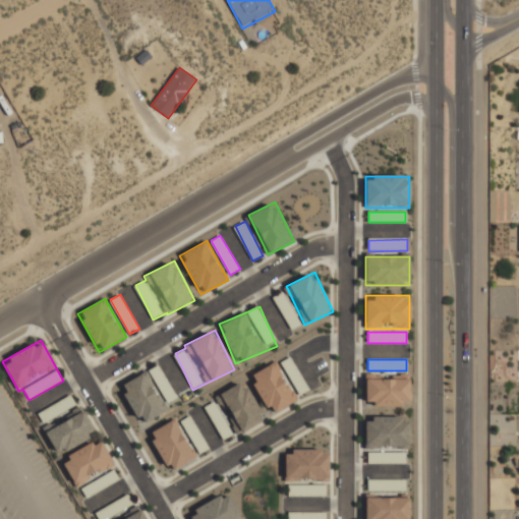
[(269,415),(296,403),(279,362),(251,375),(269,415)]
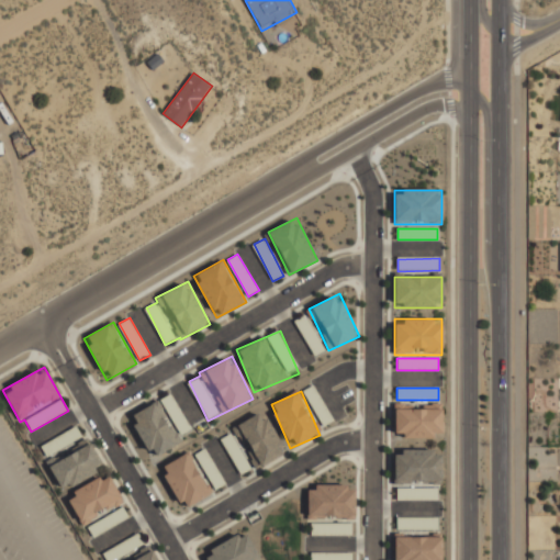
[(193,435),(172,393),(129,415),(149,457),(193,435)]
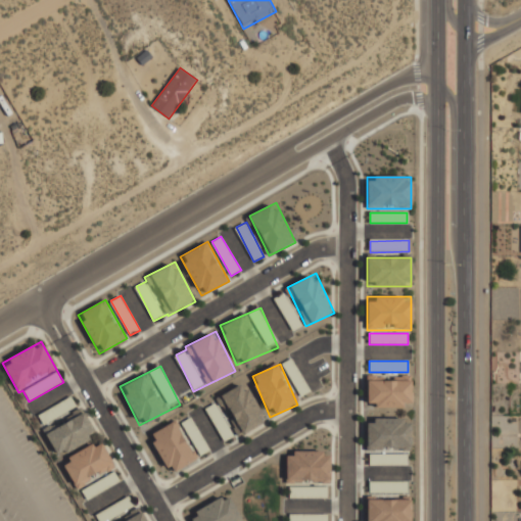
[(410,406),(410,381),(368,381),(368,406),(410,406)]
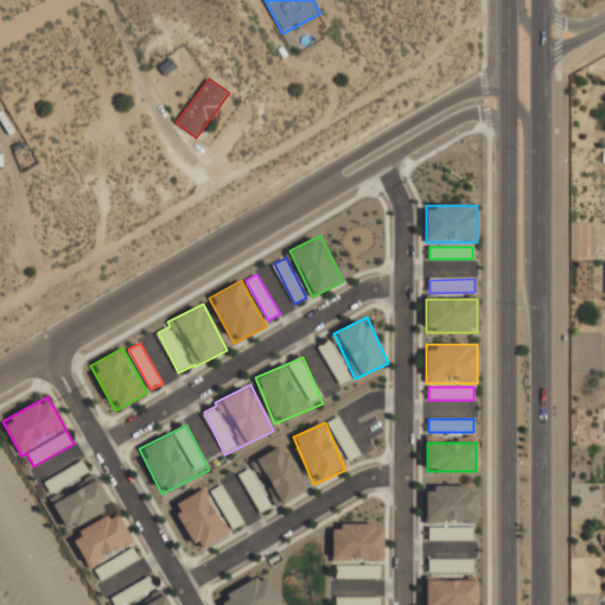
[(254,460),(276,507),(309,491),(286,445),(254,460)]
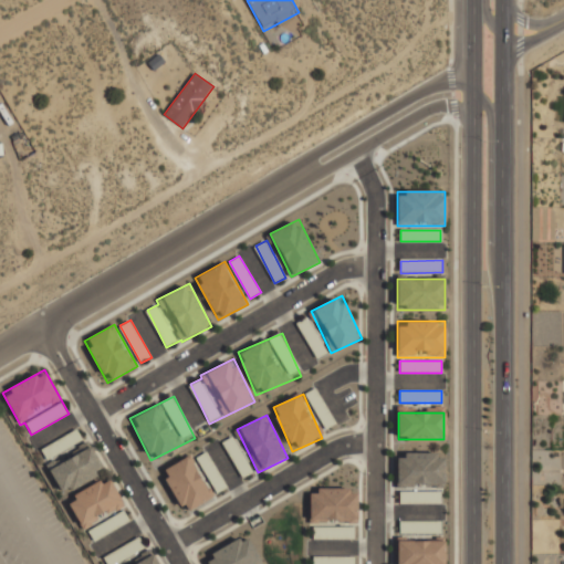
[(83,439),(76,428),(40,450),(47,461),(83,439)]
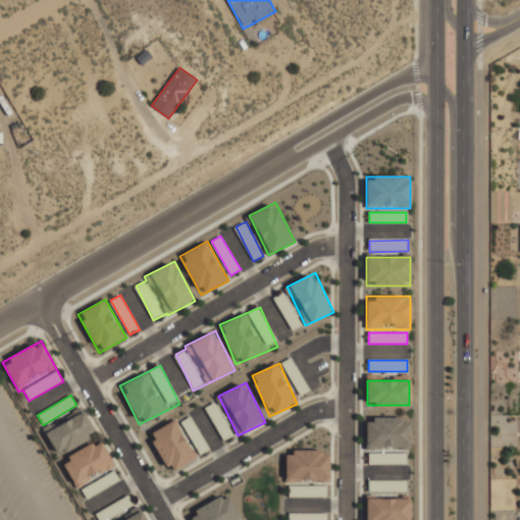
[(232,436),(216,402),(207,406),(222,442),(232,436)]
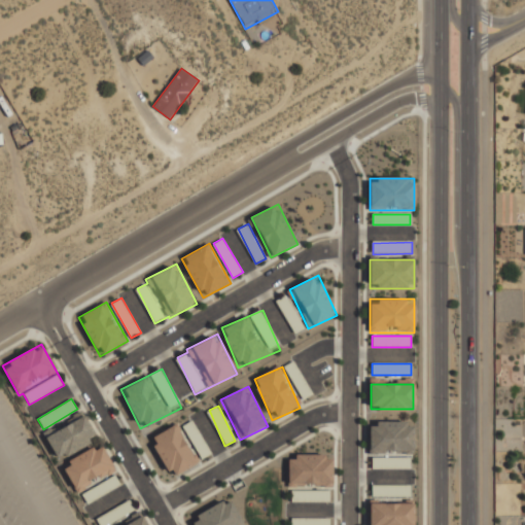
[(46,436),(59,460),(98,440),(85,416),(46,436)]
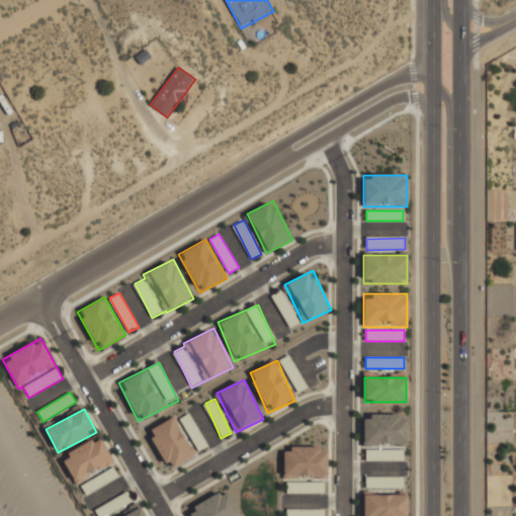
[(179,420),(199,451),(208,445),(188,414),(179,420)]
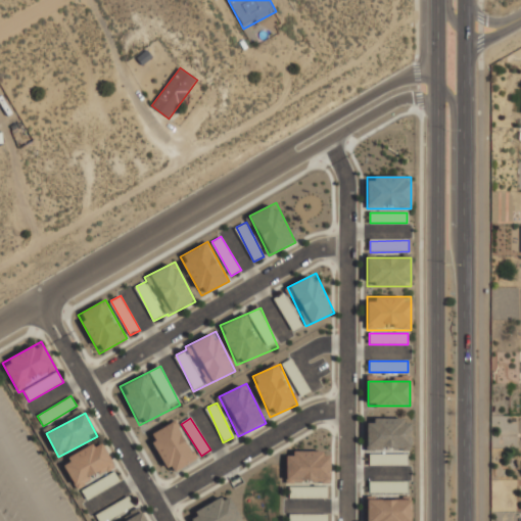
[(148,437),(171,474),(197,459),(176,421),(148,437)]
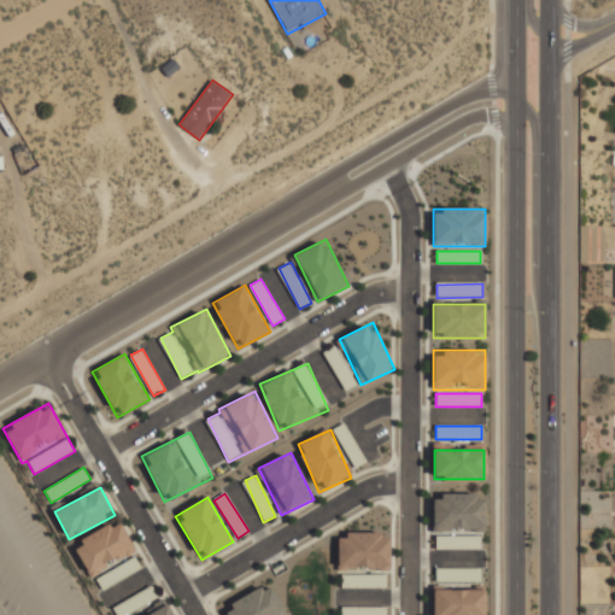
[(433,497),(434,532),(485,531),(485,497),(433,497)]
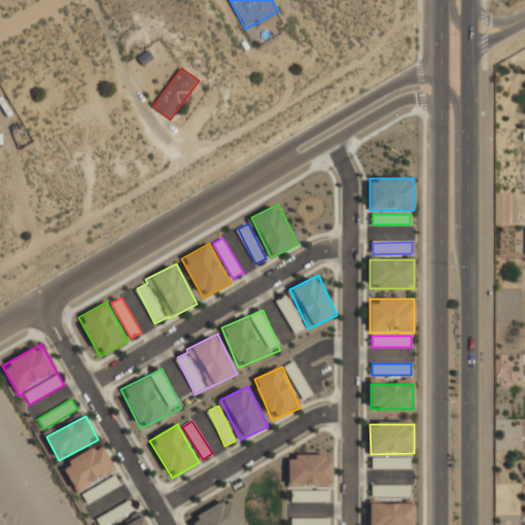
[(77,492),(117,473),(103,443),(63,462),(77,492)]
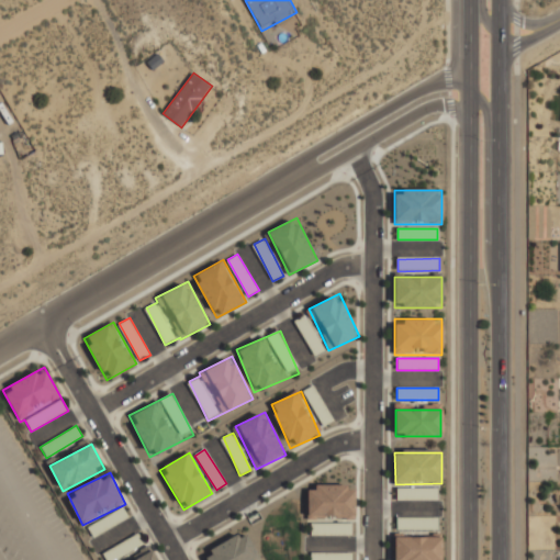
[(309,485),(309,519),(357,519),(357,485),(309,485)]
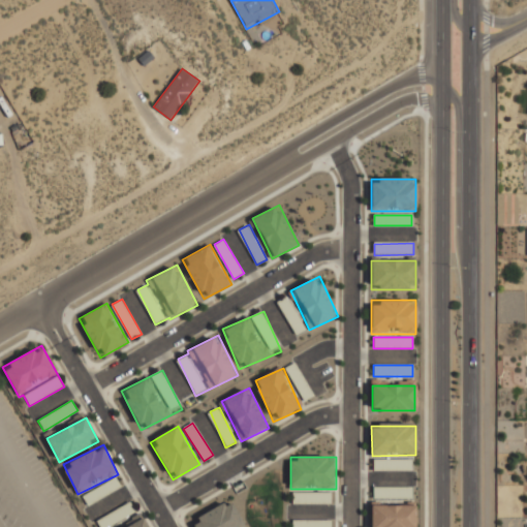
[(375,471),(412,471),(412,460),(374,460),(375,471)]
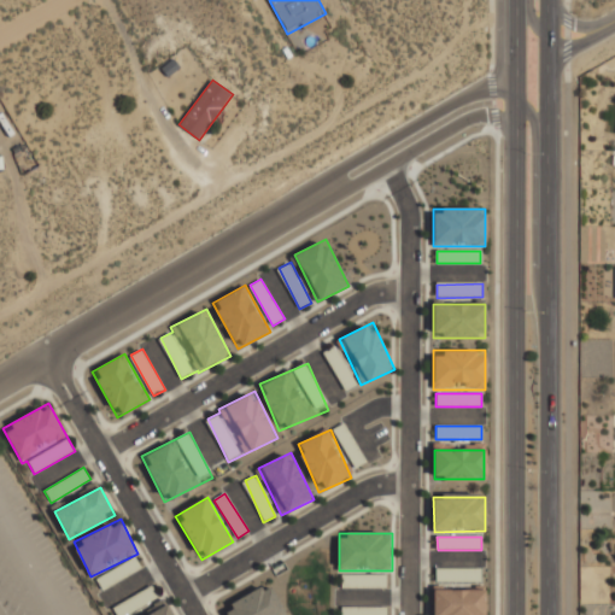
[(142,567),(135,555),(97,580),(104,591),(142,567)]
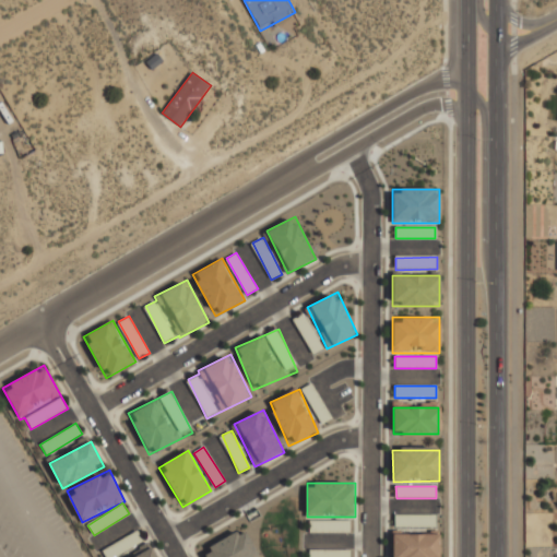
[(351,522),(311,521),(310,533),(351,534),(351,522)]
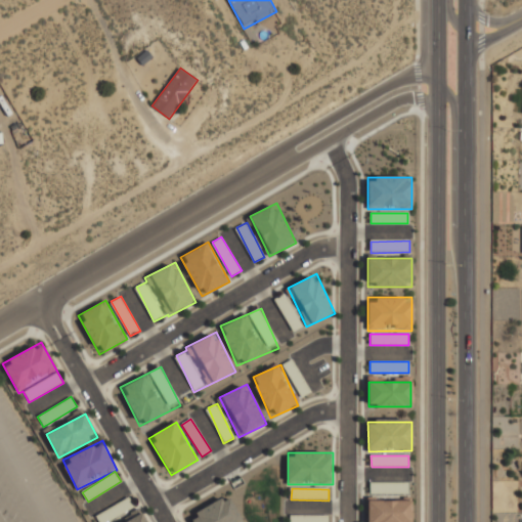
[(111,521),(135,505),(129,495),(95,519),(96,521),(111,521)]
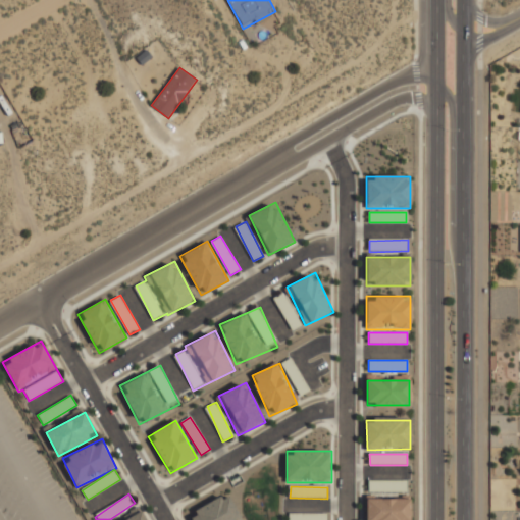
[(240,519),(229,495),(190,511),(193,519),(240,519)]
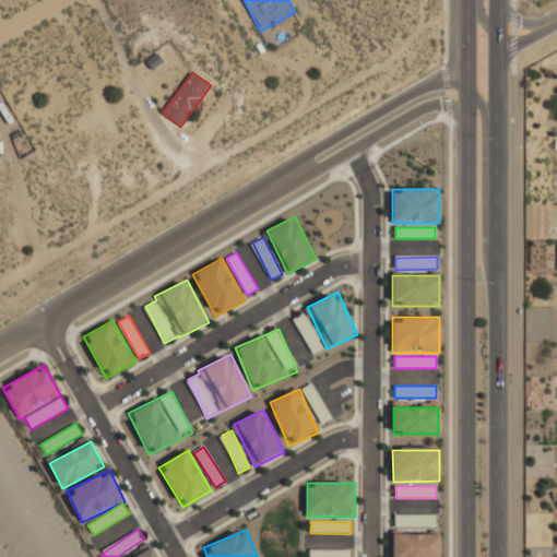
[(439,556),(439,534),(393,534),(393,556),(439,556)]
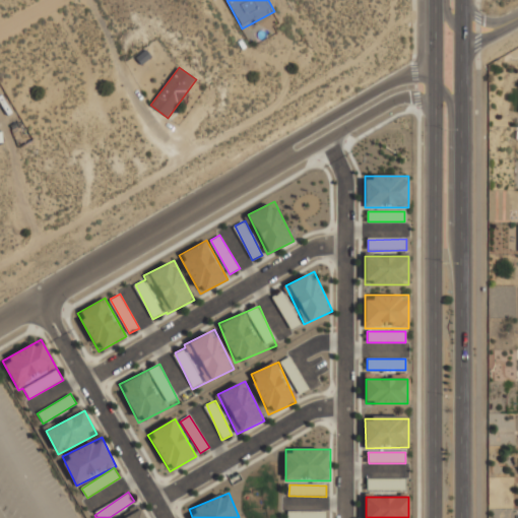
[(146,517),(142,509),(124,517),(146,517)]
